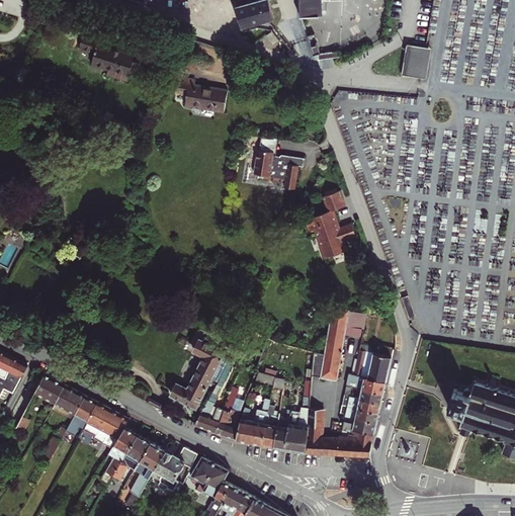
[(272,19),(267,0),(254,0),(234,5),(239,27),(272,19)]
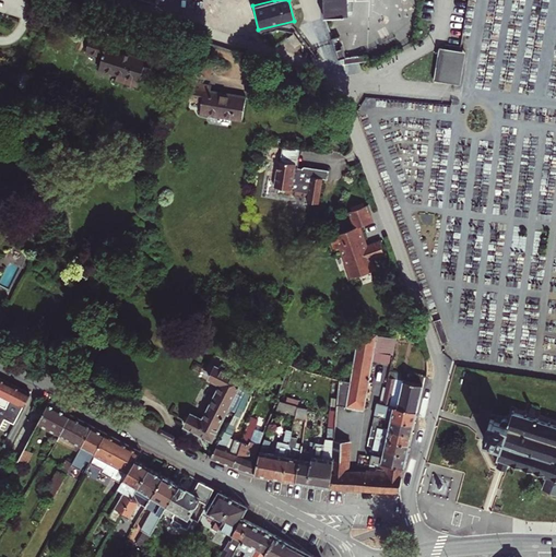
[(320,0),(322,19),(342,18),(342,16),(345,16),(344,0),(320,0)]
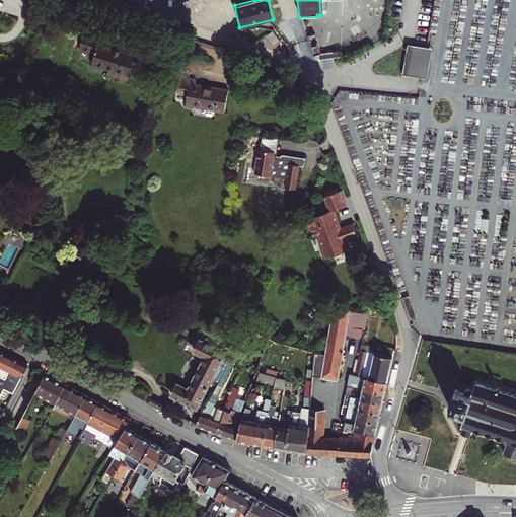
[(76,12),(59,7),(57,16),(73,21),(76,12)]
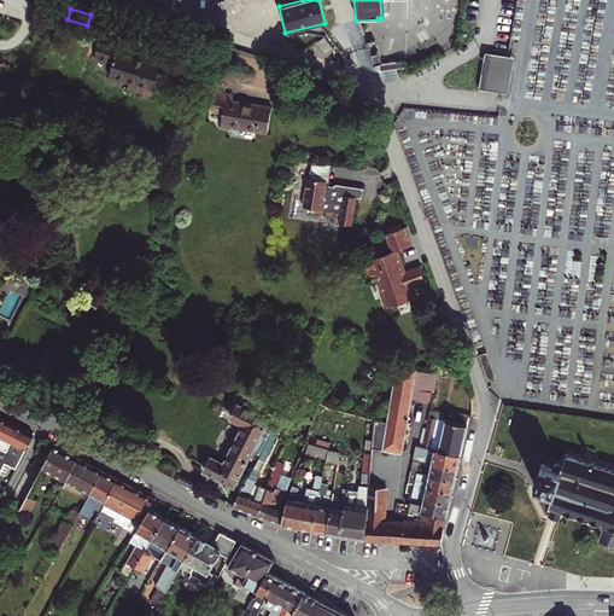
[(331,51),(323,40),(316,44),(325,54),(331,51)]
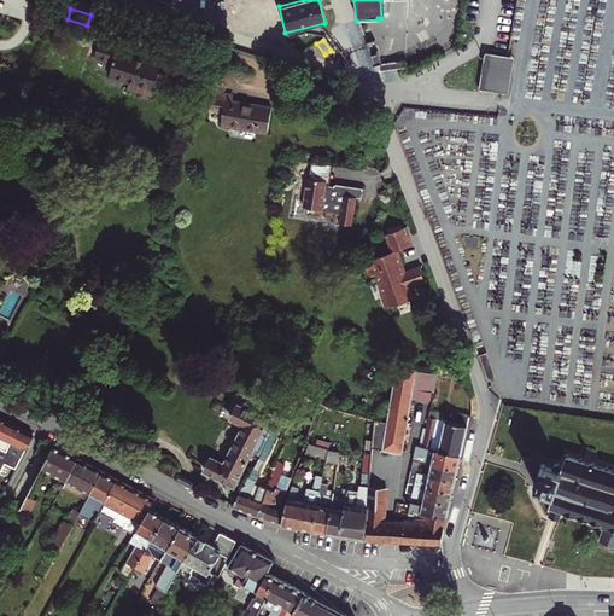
[(372,41),(363,44),(372,67),(379,64),(372,41)]
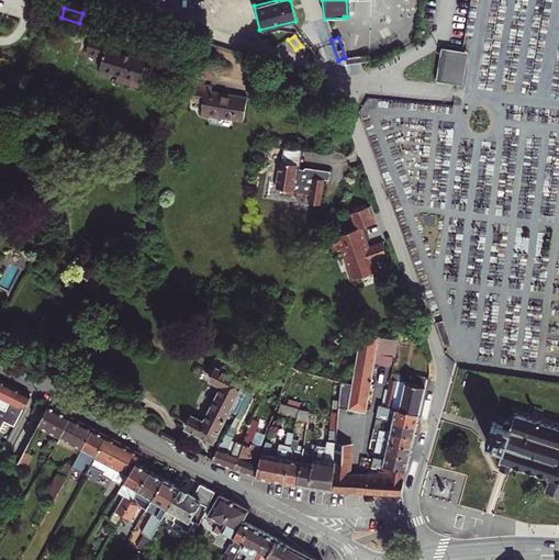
[(101,60),(98,73),(116,78),(115,82),(136,89),(141,73),(152,76),(155,63),(145,59),(144,62),(104,48),(105,44),(89,38),(84,55),(101,60)]
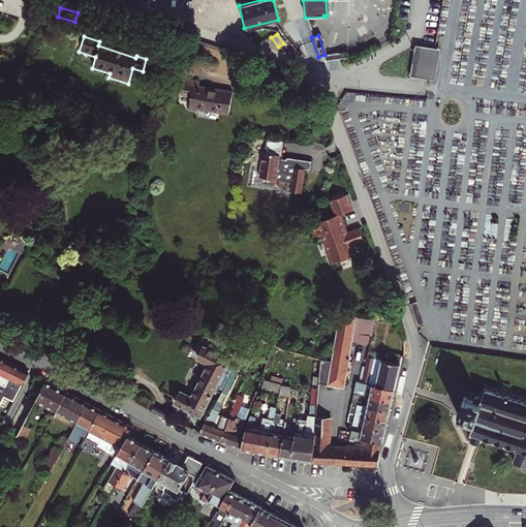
[(438,50),(432,49),(413,45),(408,76),(433,81),(438,50)]
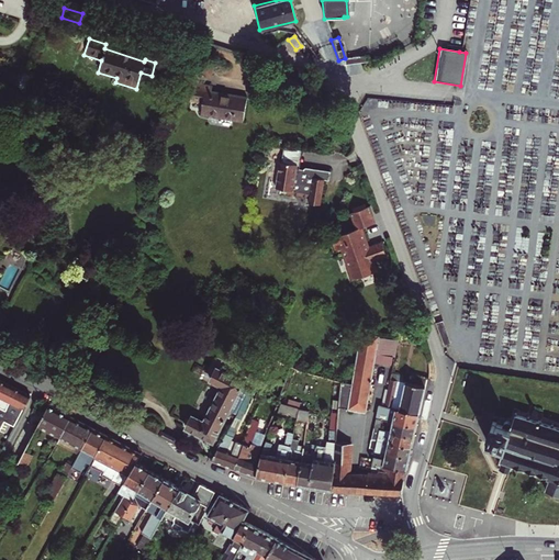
[(213,74),(207,64),(198,69),(204,80),(213,74)]
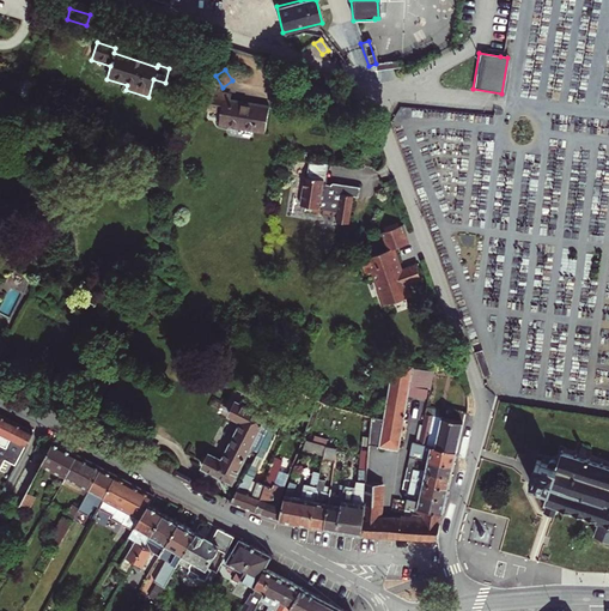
[(235,96),(217,92),(213,113),(219,114),(217,128),(263,135),(268,107),(233,101),(235,96)]
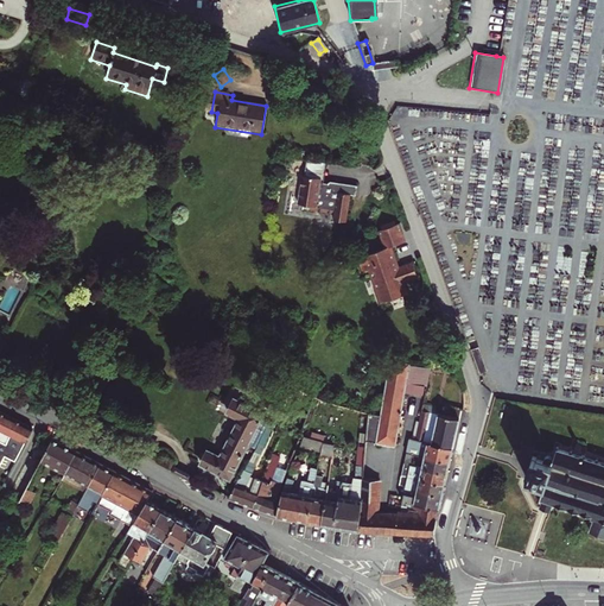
[(287,95),(268,92),(266,106),(285,109),(287,95)]
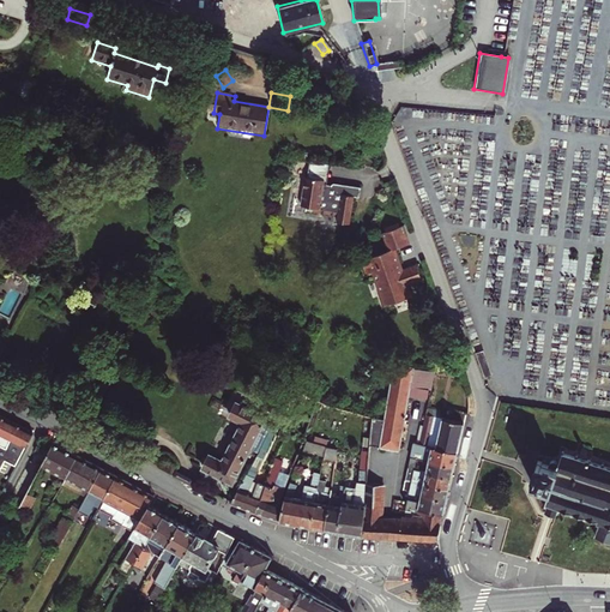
[(309,161),(307,178),(324,181),(322,185),(326,186),(330,165),(309,161)]
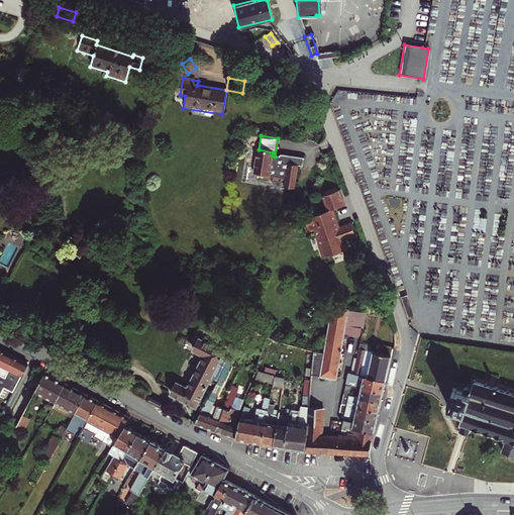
[(259,149),(257,148),(253,165),(258,166),(255,175),(255,178),(283,182),(282,187),(293,189),(297,167),(301,167),(303,159),(279,155),(279,157),(275,157),(272,156),(273,152),(259,149)]
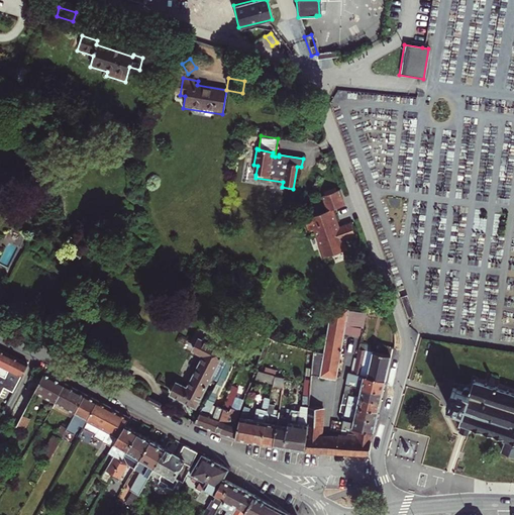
[(342,200),(336,185),(320,191),(325,206),(301,215),(306,227),(312,225),(315,233),(317,233),(321,242),(318,243),(322,252),(345,244),(341,235),(353,230),(348,218),(336,222),(330,205),(342,200)]
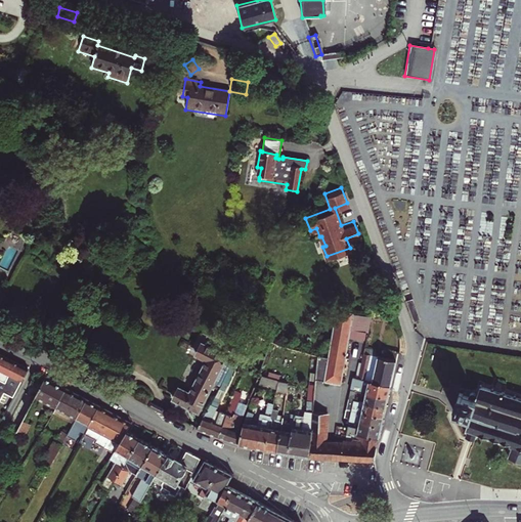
[(410,301),(405,302),(413,323),(418,321),(410,301)]
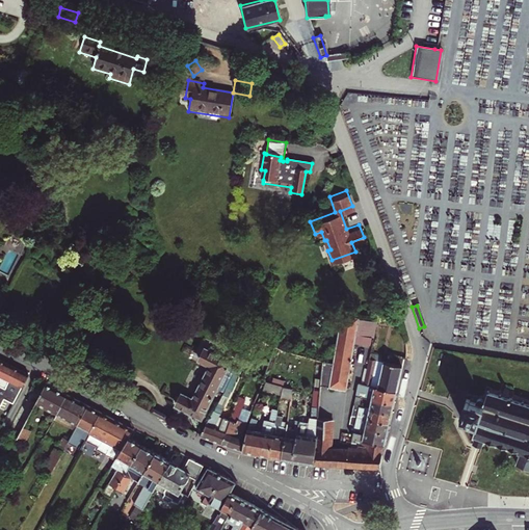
[(358,320),(340,317),(332,366),(327,389),(345,393),(354,337),(364,338),(366,323),(358,322),(358,320)]
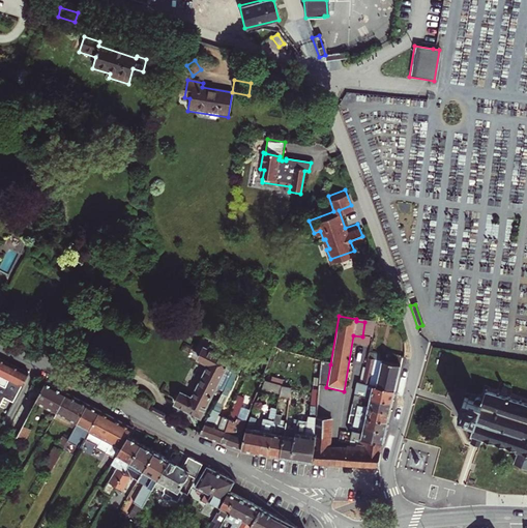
[(250,338),(246,344),(257,349),(260,342),(250,338)]
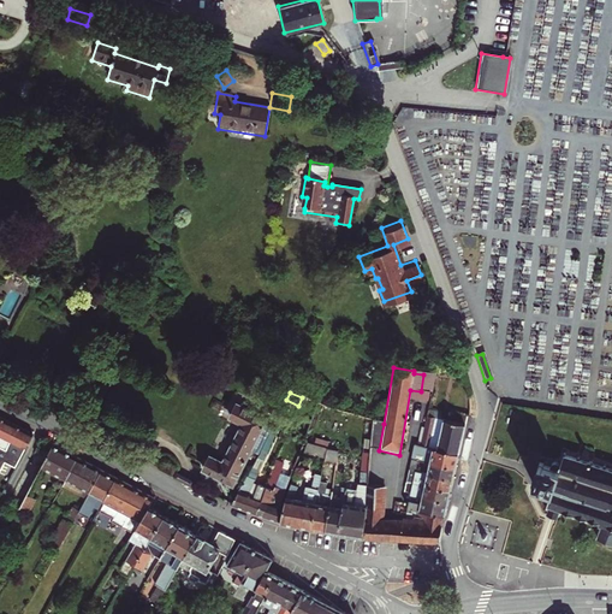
[(241,425),(221,464),(239,473),(249,452),(259,456),(265,444),(274,426),(272,425),(235,406),(227,420),(229,421),(230,420),(241,425)]
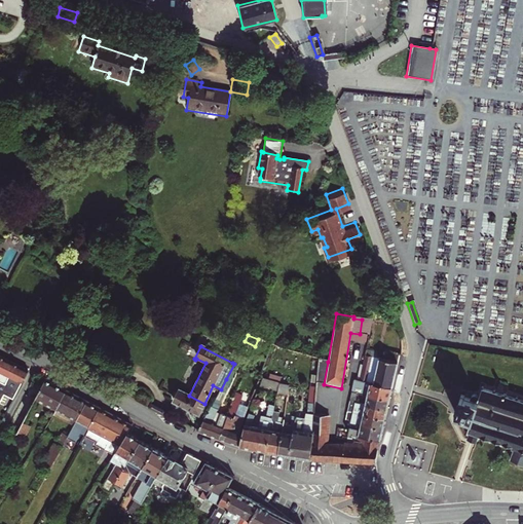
[(390,389),(398,357),(384,354),(383,361),(375,359),(364,357),(360,375),(358,381),(368,384),(390,389)]
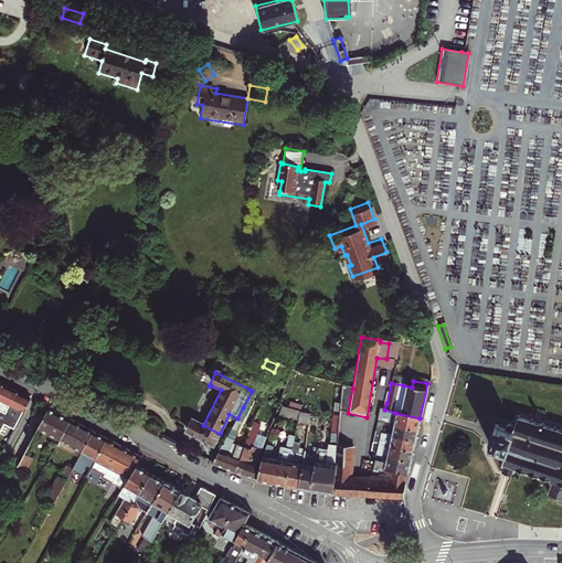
[(28,400),(7,389),(0,402),(0,431),(2,426),(12,431),(28,400)]
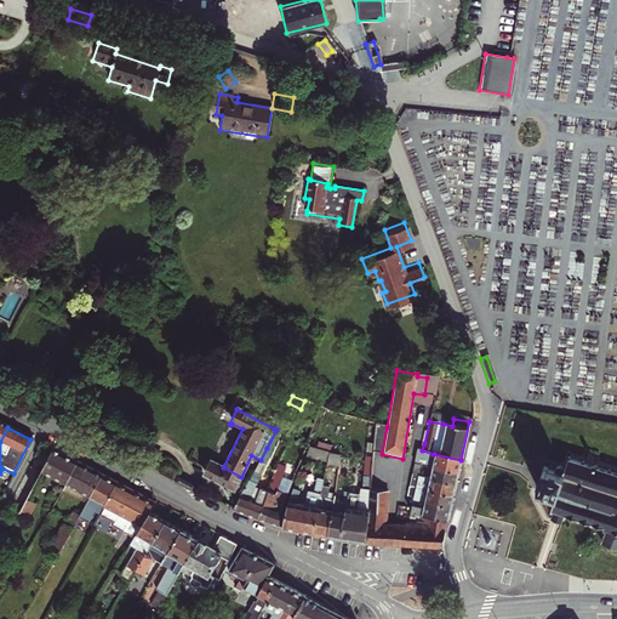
[(152,450),(137,443),(132,455),(146,463),(152,450)]
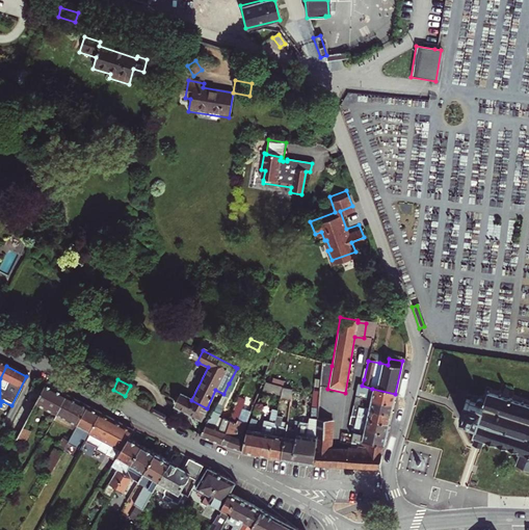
[(212,411),(199,436),(220,445),(230,422),(226,420),(218,418),(234,387),(229,383),(223,394),(214,412),(212,411)]
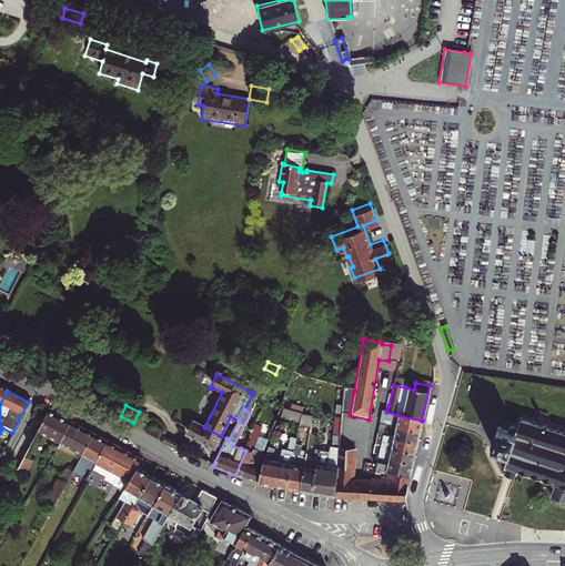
[(279,418),(286,421),(289,411),(282,410),(279,418)]
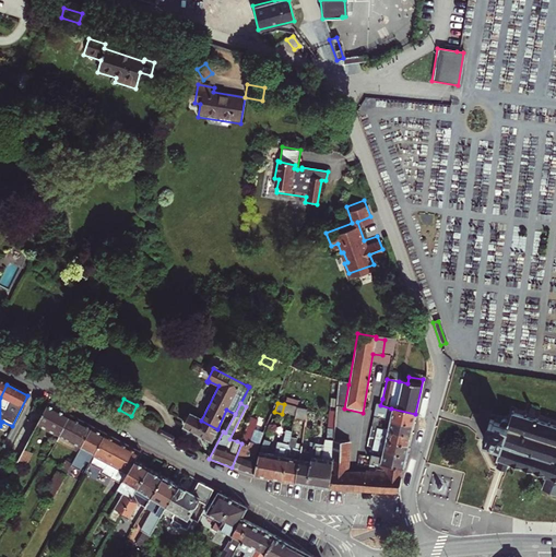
[(294,418),(296,409),(284,404),(282,414),(294,418)]
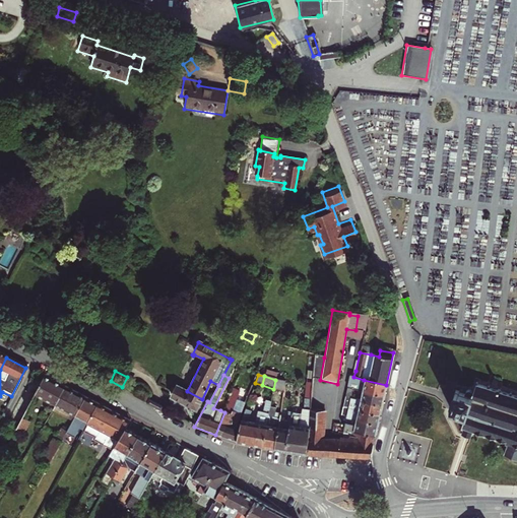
[(34,396),(54,406),(64,388),(45,378),(34,396)]
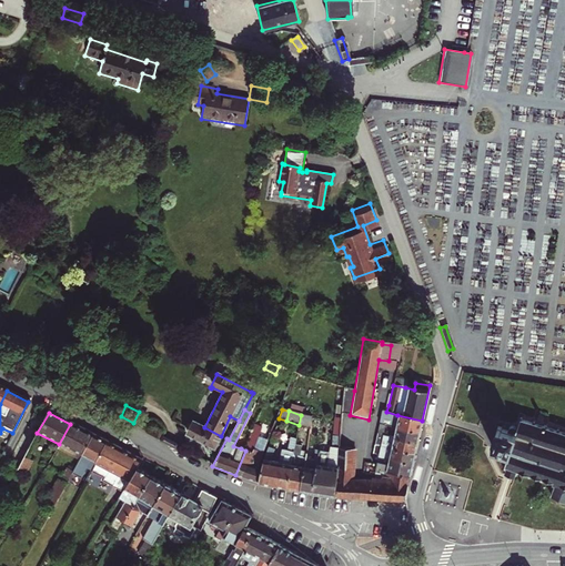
[(301,415),(299,425),(298,433),(309,434),(312,417),(301,415)]
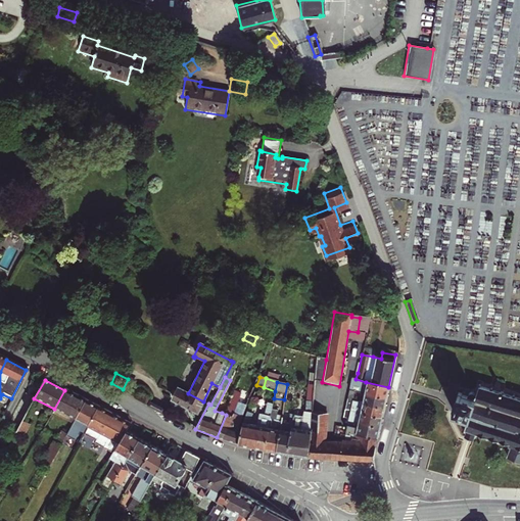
[(353,391),(363,393),(386,399),(388,387),(366,382),(365,386),(356,384),(353,391)]
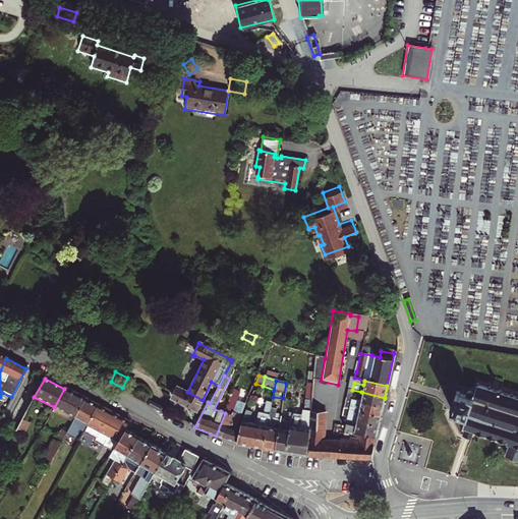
[(354,383),(348,382),(343,408),(348,410),(348,408),(350,399),(352,390),(354,383)]
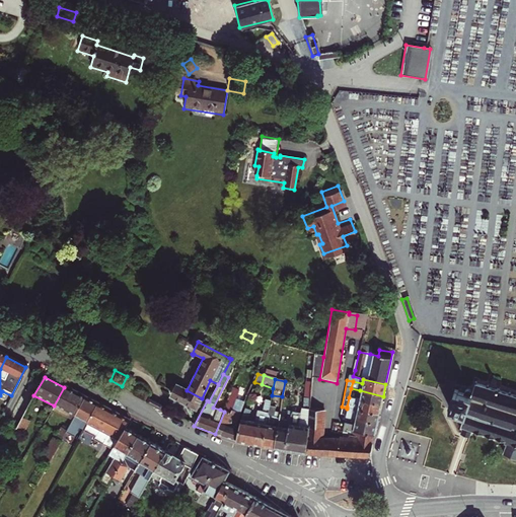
[(308,410),(311,383),(304,382),(302,410),(308,410)]
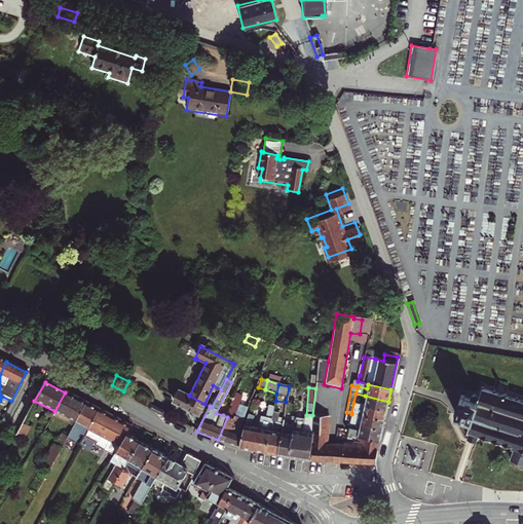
[(467,398),(461,396),(459,401),(461,401),(459,407),(457,411),(455,411),(454,416),(459,417),(460,416),(468,419),(468,420),(470,421),(464,436),(468,437),(465,442),(469,443),(475,445),(477,441),(479,442),(480,440),(488,443),(487,445),(490,445),(491,443),(498,447),(498,449),(501,450),(501,448),(511,451),(511,453),(512,453),(509,461),(522,465),(522,405),(519,404),(519,402),(517,401),(516,403),(509,400),(509,398),(506,397),(506,399),(497,397),(498,394),(495,393),(494,395),(485,391),(486,389),(483,388),(480,398),(478,399),(476,398),(473,397),(470,401),(467,400),(467,398)]
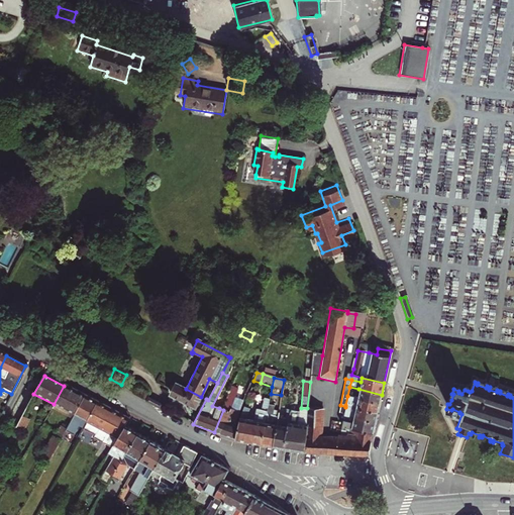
[(186,389),(175,384),(170,395),(195,408),(201,397),(186,389)]
